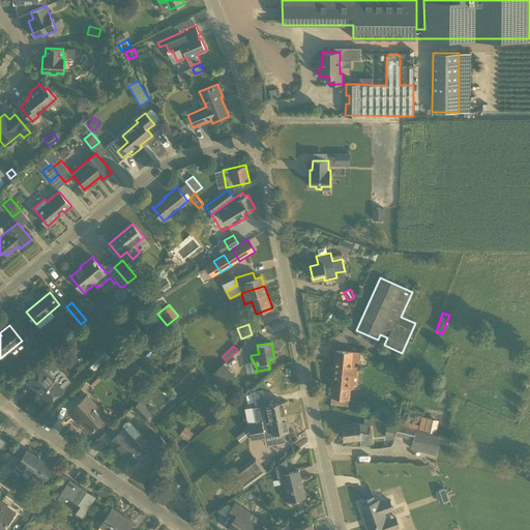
[(93,370),(109,354),(102,348),(96,354),(87,362),(93,370)]
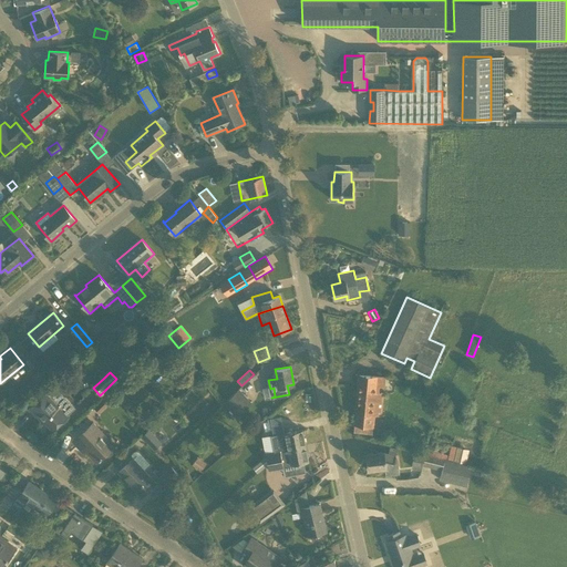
[(384,393),(375,392),(378,375),(359,374),(354,424),(354,432),(372,434),(373,426),(374,426),(375,415),(382,416),(384,393)]
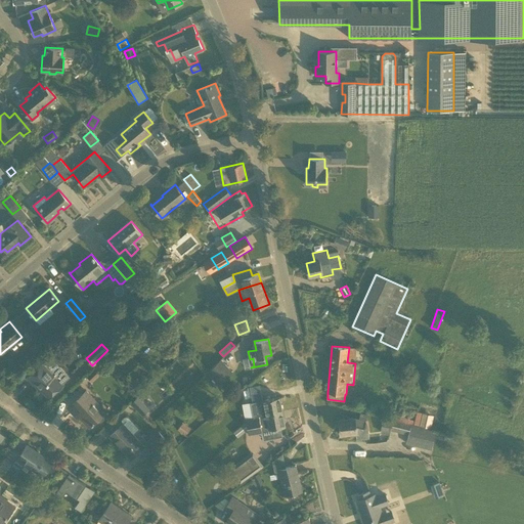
[(219,384),(232,372),(221,359),(208,372),(210,374),(213,377),(219,384)]
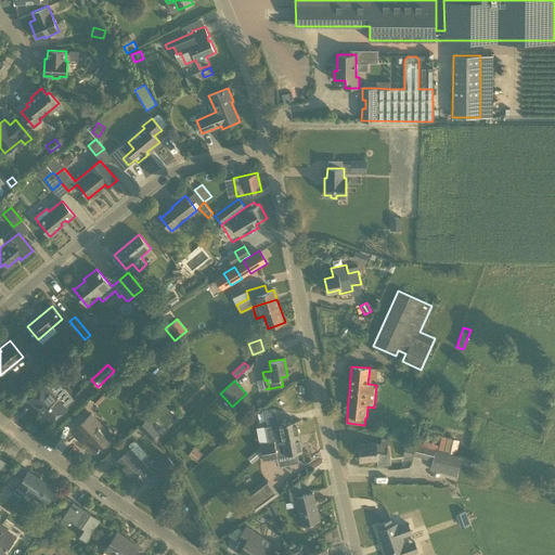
[(47,384),(29,400),(36,405),(38,403),(53,420),(67,407),(66,405),(74,399),(65,390),(59,397),(47,384)]
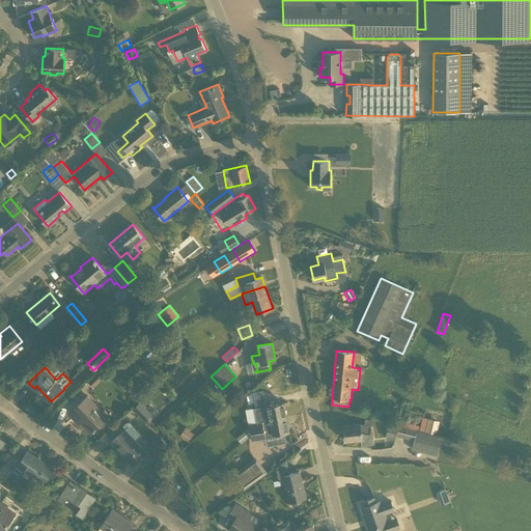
[(107,417),(87,395),(68,413),(74,419),(77,417),(91,432),(99,425),(100,426),(102,426),(104,426),(106,424),(106,422),(105,420),(107,417)]
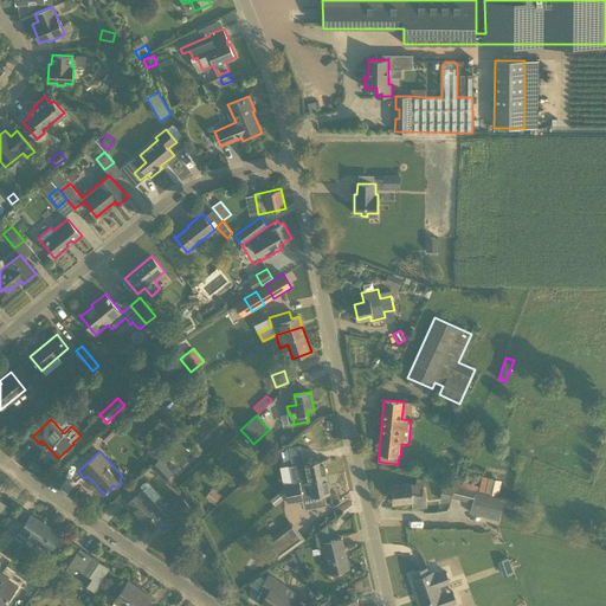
[(160,458),(152,466),(166,482),(174,475),(160,458)]
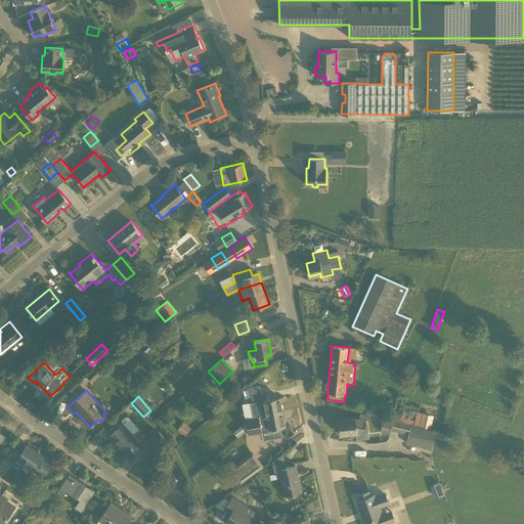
[(245,416),(242,397),(229,400),(230,406),(230,409),(232,419),(245,416)]
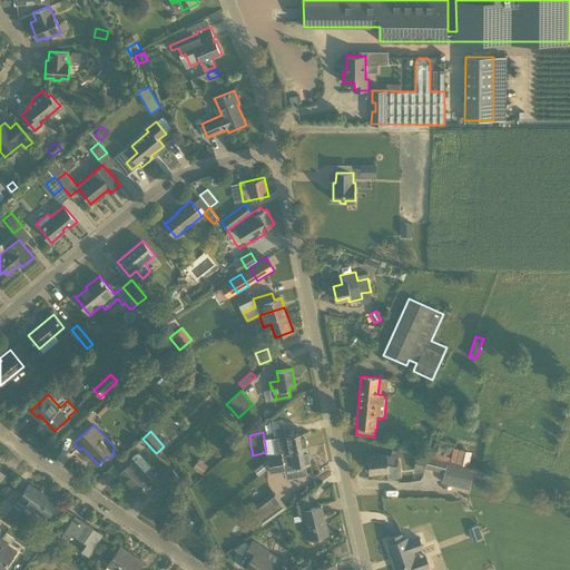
[(307,448),(304,432),(273,438),(274,444),(275,444),(277,453),(291,451),(307,448)]
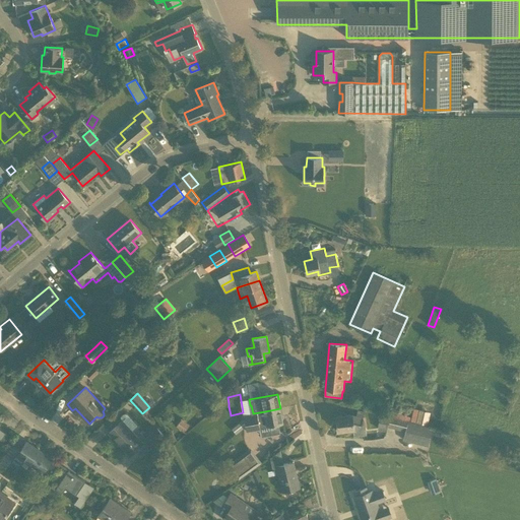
[(247,432),(260,430),(260,427),(283,423),(280,408),(265,411),(253,413),(244,414),(247,432)]
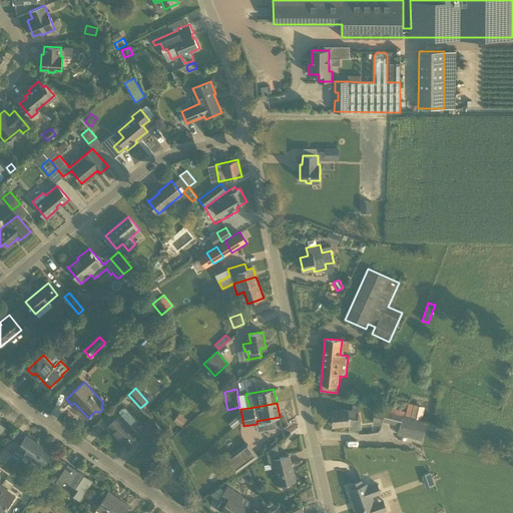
[(347,410),(332,411),(332,412),(330,413),(331,424),(333,424),(334,425),(349,423),(350,429),(359,429),(362,428),(360,413),(359,413),(360,405),(353,404),(352,411),(347,410)]
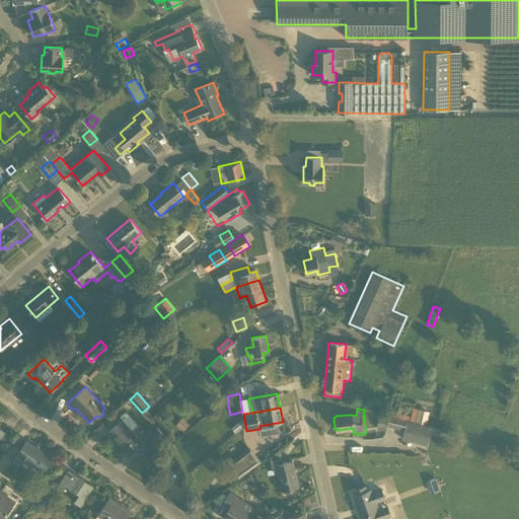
[(422,423),(424,410),(419,409),(416,422),(422,423)]
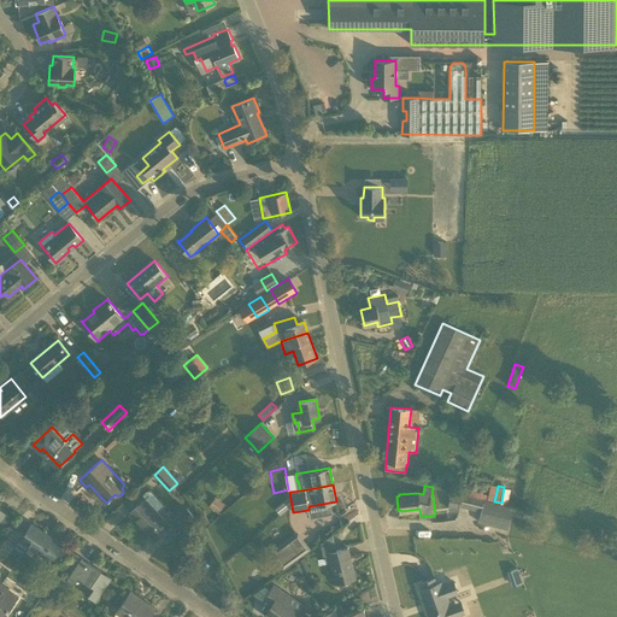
[(513,507),(481,499),(462,494),(452,492),(448,510),(459,512),(460,506),(481,512),(479,522),(507,529),(511,513),(513,507)]
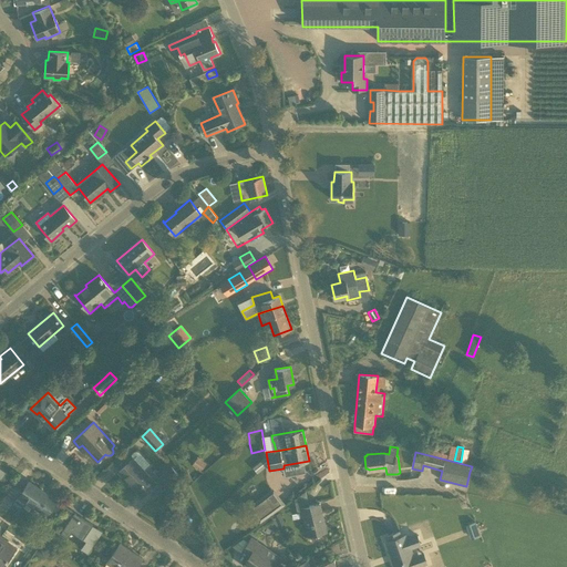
[(196,455),(191,464),(199,472),(206,463),(196,455)]
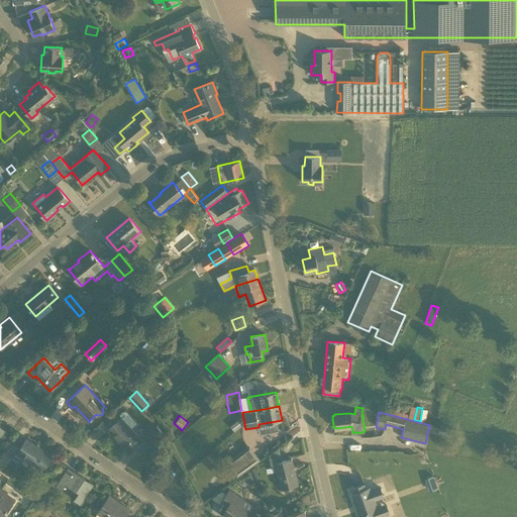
[(141,439),(131,428),(121,418),(108,430),(120,442),(121,441),(124,444),(123,445),(129,452),(145,437),(150,443),(163,432),(157,426),(141,439)]
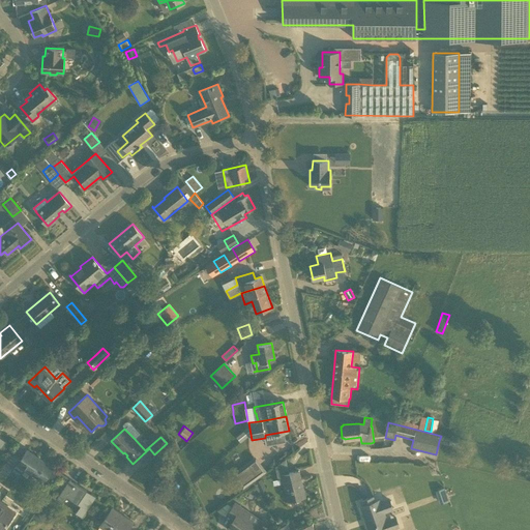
[(236,445),(226,457),(235,466),(245,454),(236,445)]
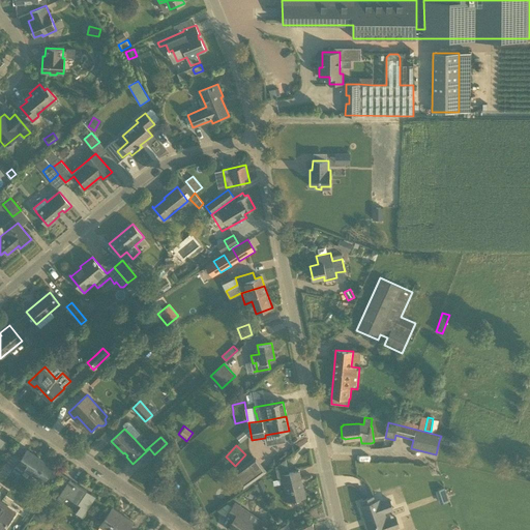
[(51,476),(53,475),(54,473),(54,471),(53,470),(52,469),(53,468),(27,450),(18,464),(43,481),(47,476),(49,476),(51,476)]
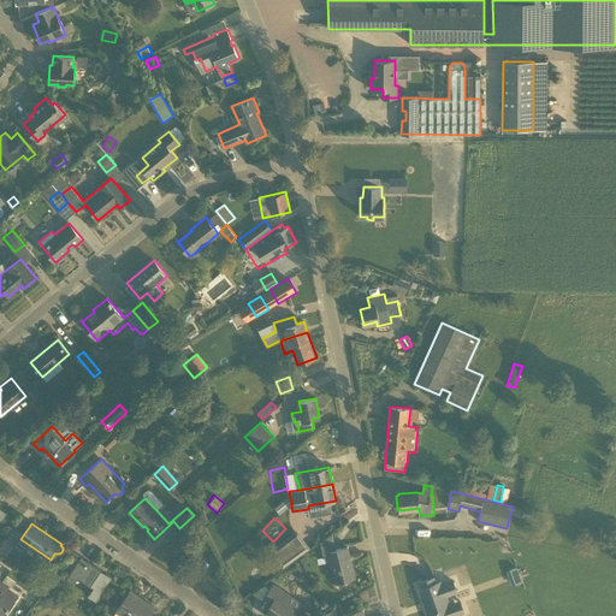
[(296,535),(274,551),(284,563),(306,546),(296,535)]
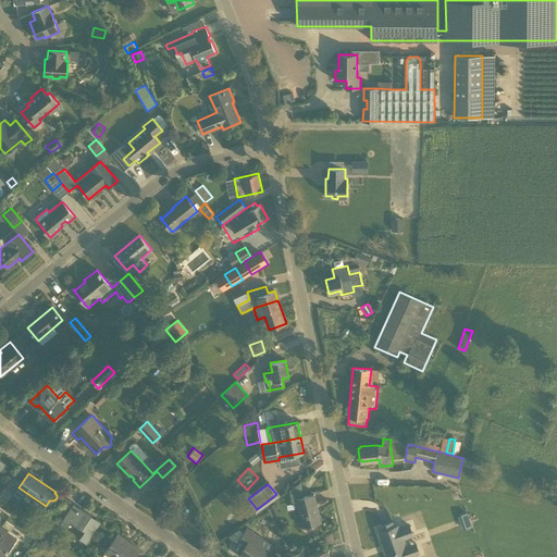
[(0,500),(4,505),(13,493),(5,487),(0,495),(0,500)]
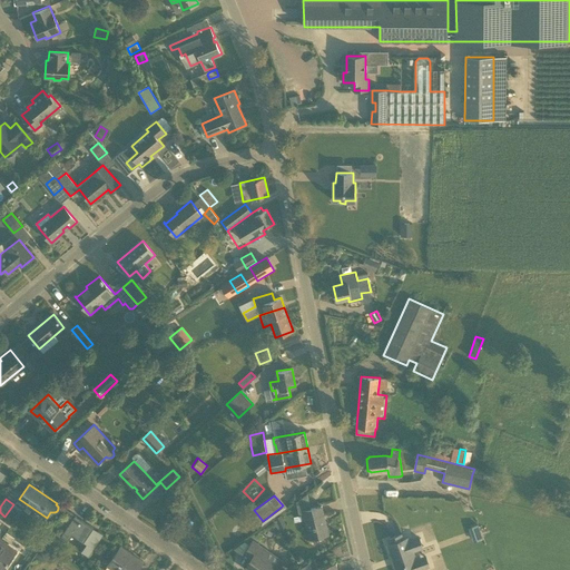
[(303,510),(310,538),(326,534),(323,517),(324,517),(322,505),(311,508),(303,510)]
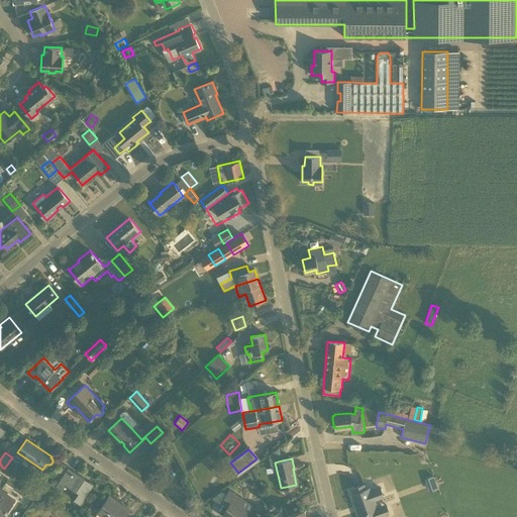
[(88,483),(84,480),(85,479),(69,468),(55,487),(61,491),(66,485),(79,493),(74,500),(80,504),(94,485),(89,482),(88,483)]
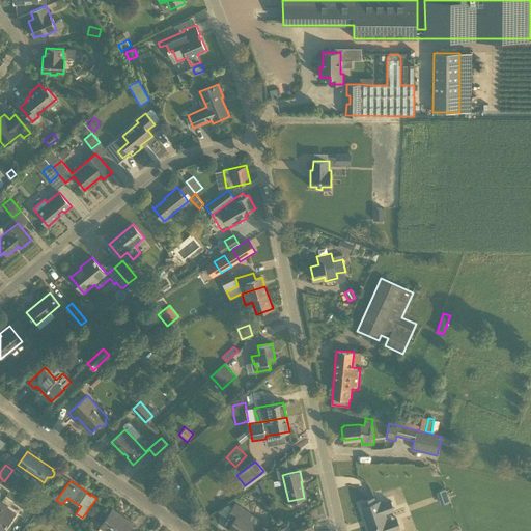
[(0,530),(2,530),(12,516),(0,508),(0,499),(1,499),(1,498),(1,497),(1,495),(1,494),(0,494),(0,492),(0,530)]
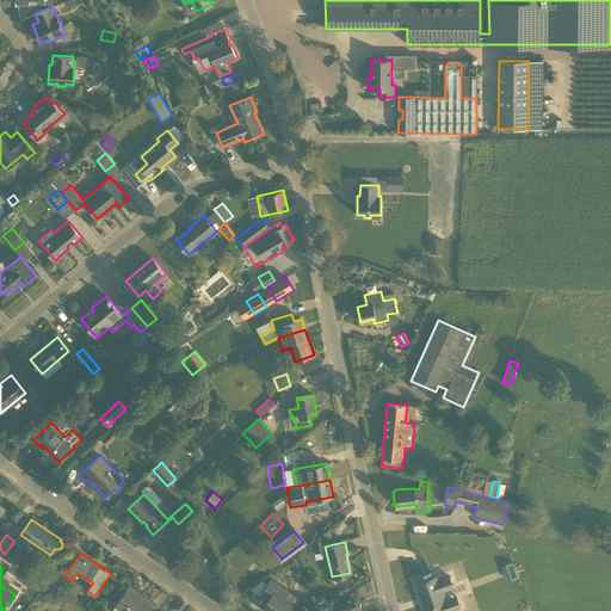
[(47,567),(41,576),(47,580),(53,572),(47,567)]
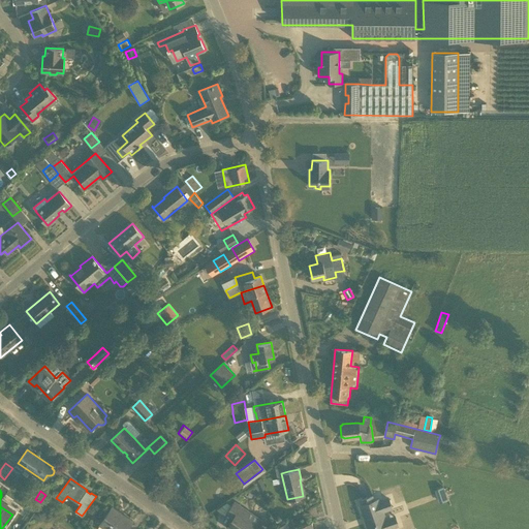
[(375,499),(373,495),(362,499),(363,504),(360,505),(364,515),(367,514),(368,518),(369,517),(371,521),(370,522),(371,526),(368,527),(368,528),(391,528),(399,526),(395,515),(386,518),(384,511),(393,508),(390,497),(380,500),(379,498),(375,499)]
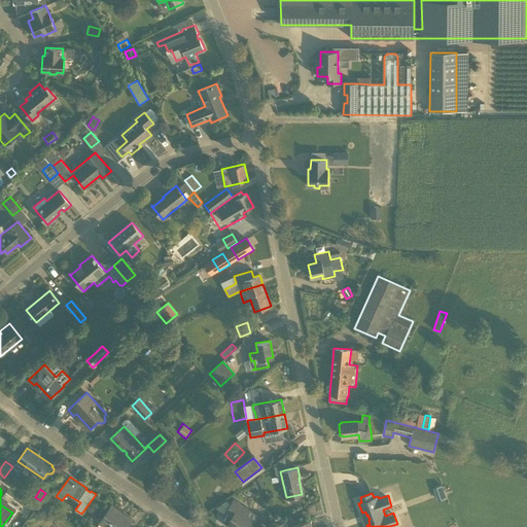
[(255,526),(261,519),(235,500),(226,512),(233,516),(226,526),(227,526),(255,526)]
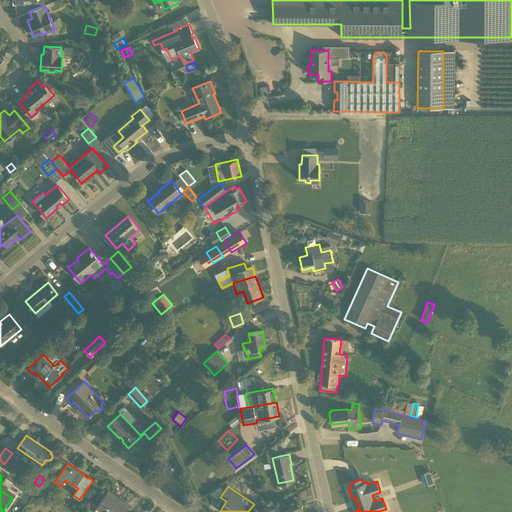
[(120,501),(107,492),(96,508),(101,511),(123,511),(129,504),(122,500),(120,501)]
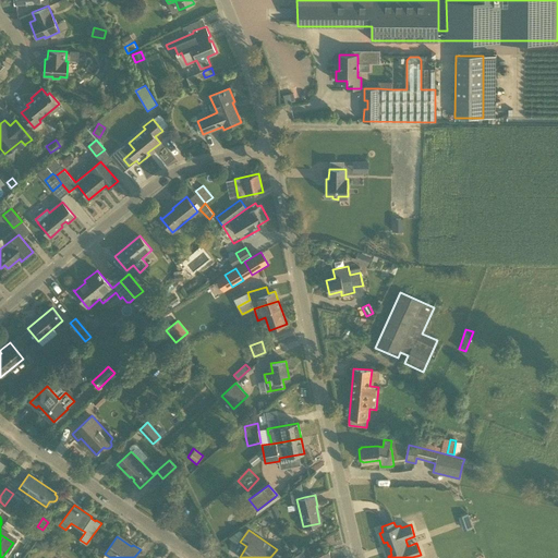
[(330,557),(329,552),(310,556),(308,547),(302,550),(303,557),(330,557)]
